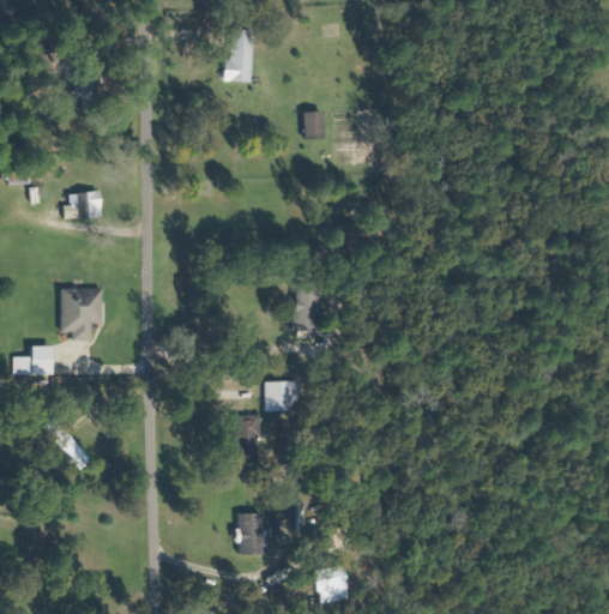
[(224,82),(252,82),(253,30),(231,30),(230,60),(224,59),(224,82)]
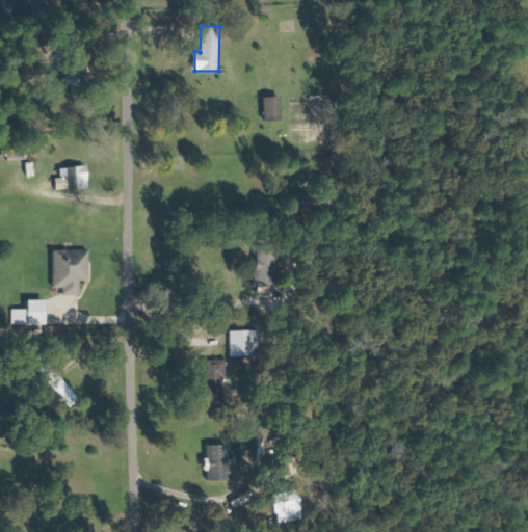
[(264,121),(281,120),(280,97),(263,98),(264,121)]
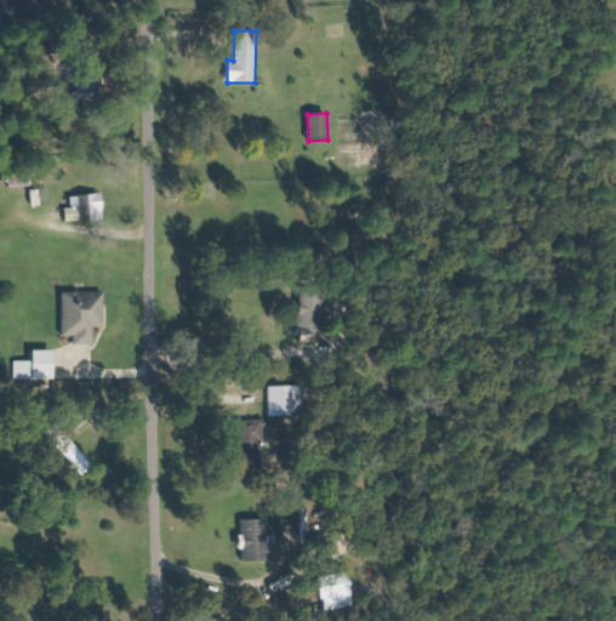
[(64,221),(102,220),(101,194),(69,195),(70,209),(64,209),(64,221)]
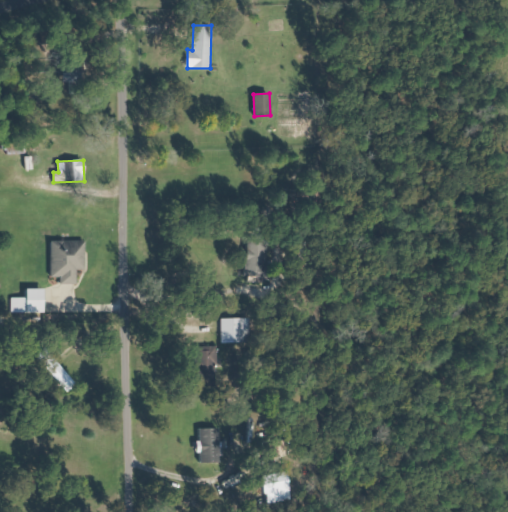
[(84,241),(50,241),(51,277),(59,277),(60,284),(76,284),(76,269),(85,269),(84,241)]
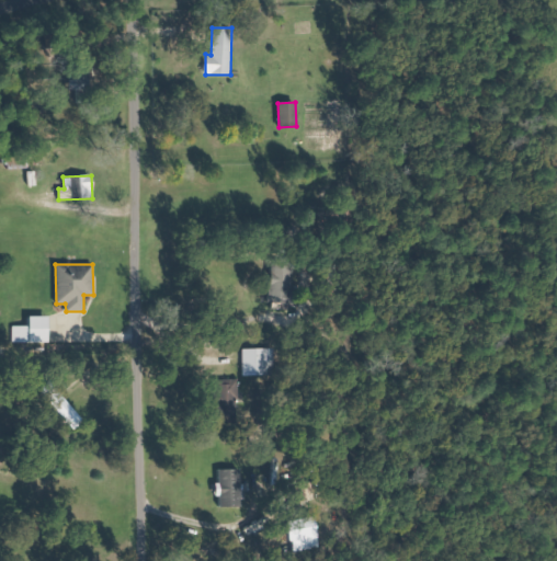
[(290,304),(291,265),(270,264),(269,302),(290,304)]
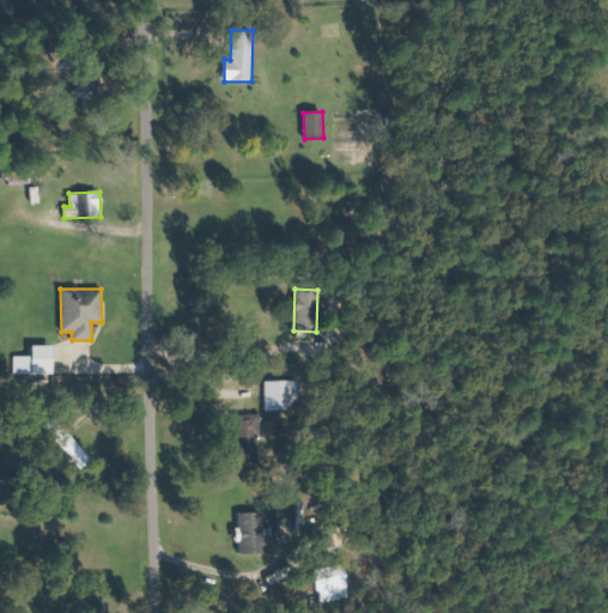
[(13,374),(53,375),(53,346),(31,345),(31,357),(13,356),(13,374)]
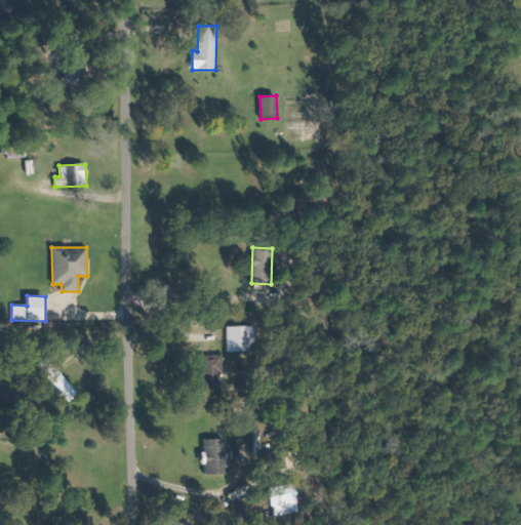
[(255,326),(227,326),(227,352),(255,351),(255,326)]
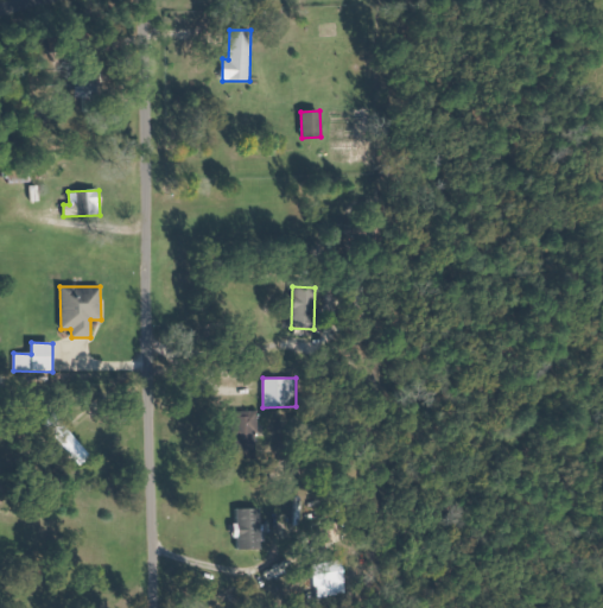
[(234,411),(233,454),(255,455),(256,412),(234,411)]
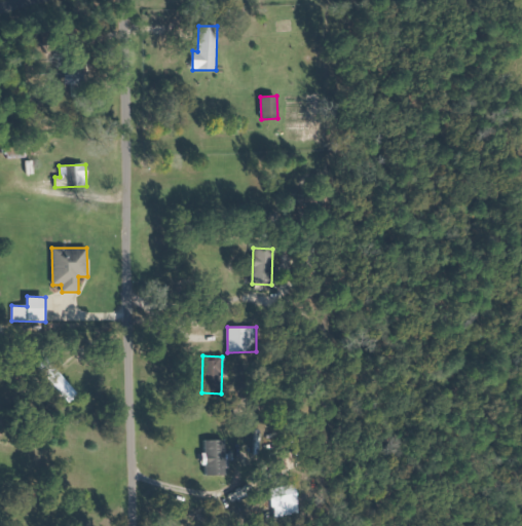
[(35,366),(69,403),(78,395),(45,358),(35,366)]
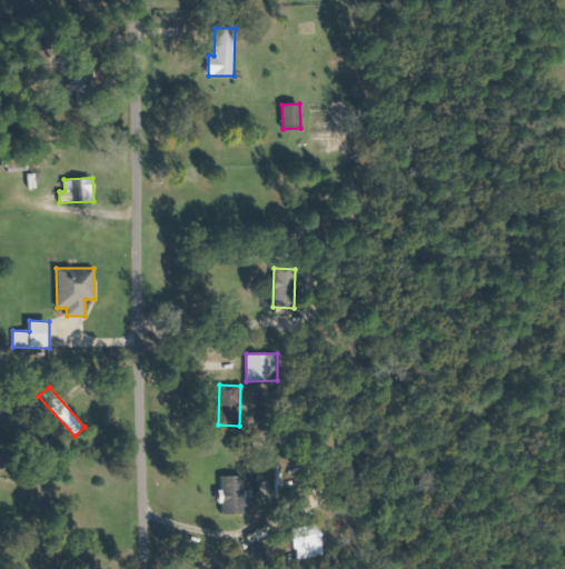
[(243,476),(220,477),(221,515),(244,513),(243,476)]
